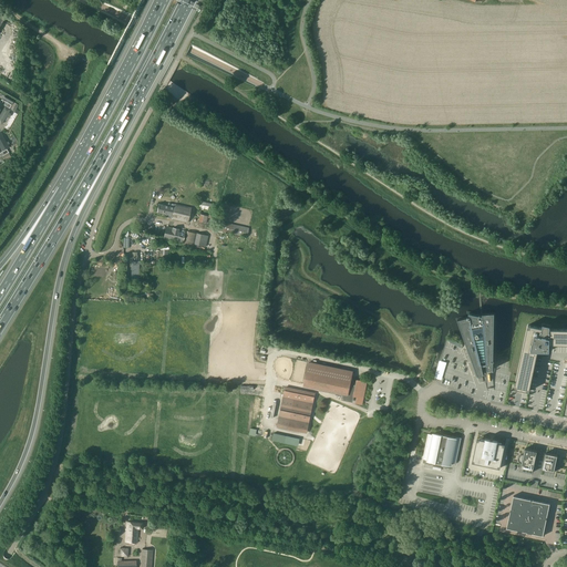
[(158,204),(157,213),(166,214),(165,217),(172,218),(172,219),(187,223),(191,208),(175,204),(174,207),(167,206),(158,204)]
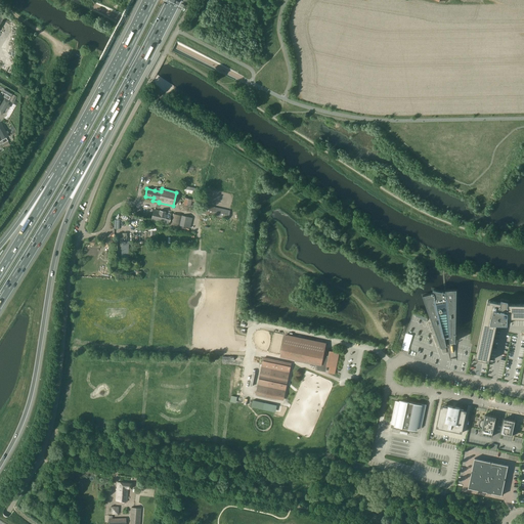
[(190,207),(192,200),(185,198),(183,205),(190,207)]
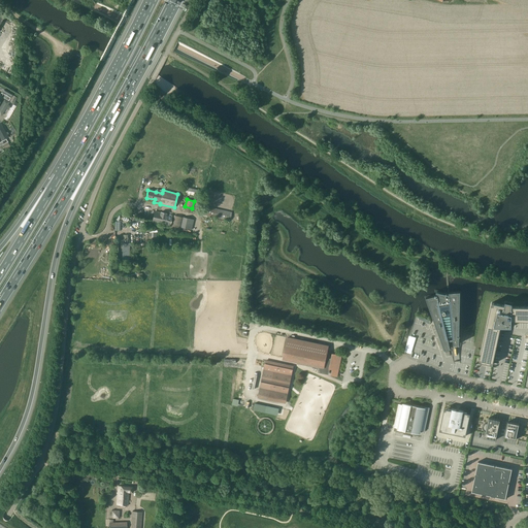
[(202,215),(230,221),(232,212),(204,206),(202,215)]
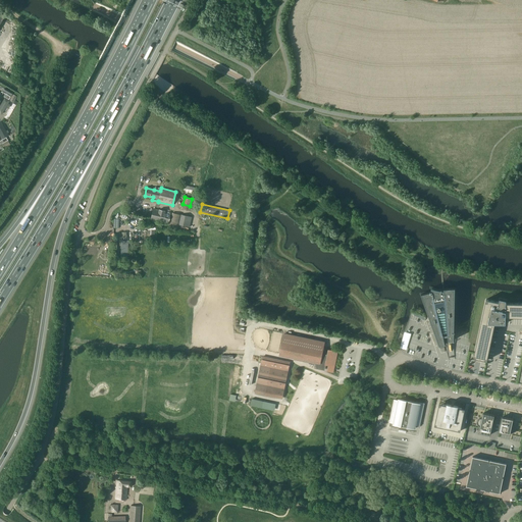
[(168,223),(170,213),(165,211),(159,210),(153,209),(151,220),(168,223)]
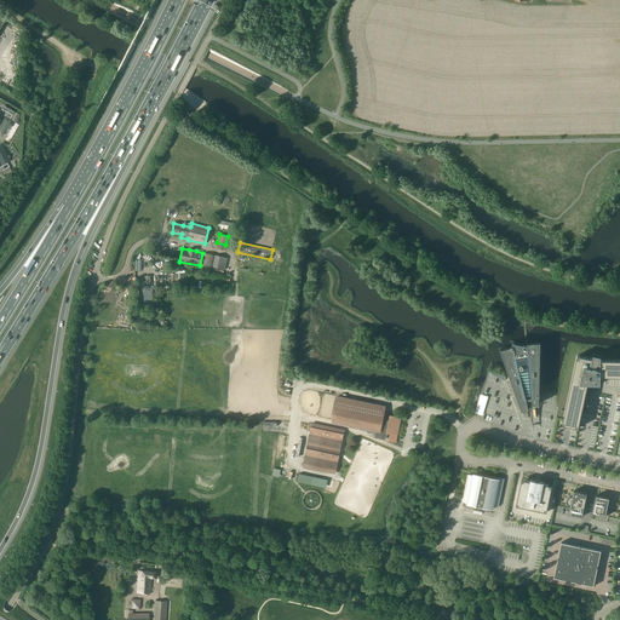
[(212,267),(223,269),(225,270),(228,258),(216,254),(212,267)]
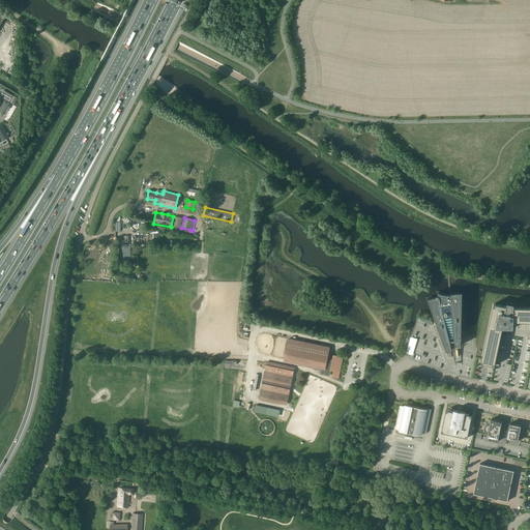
[(158,233),(158,231),(150,231),(150,240),(153,240),(152,246),(156,246),(157,233),(158,233)]
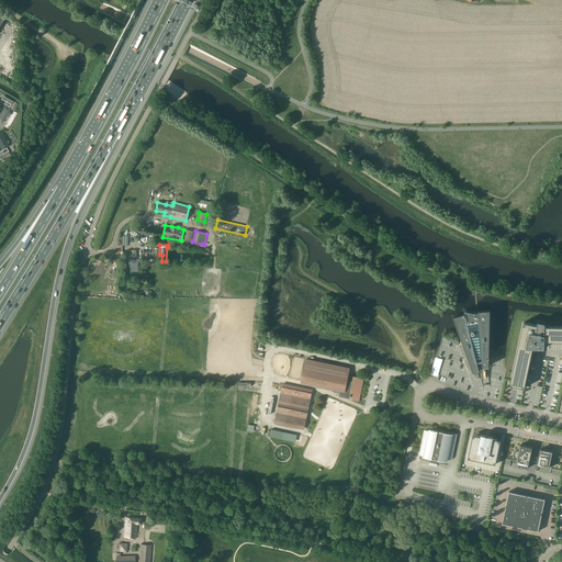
[(473,372),(480,370),(478,361),(479,361),(479,362),(480,362),(481,362),(481,361),(482,361),(483,367),(489,366),(490,310),(478,311),(479,313),(464,310),(465,314),(453,316),(473,372)]
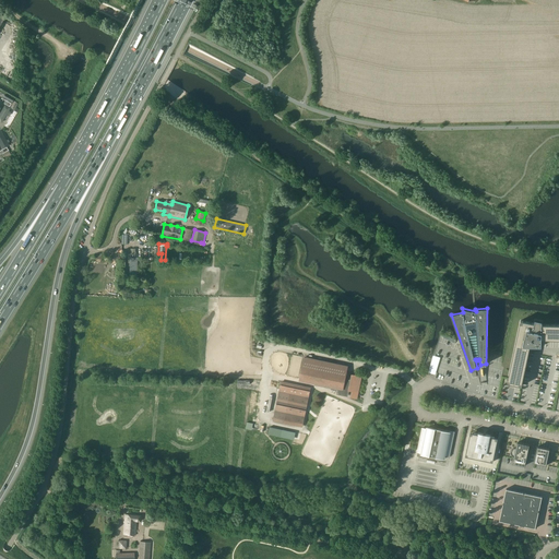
[(530,346),(535,346),(535,347),(536,347),(537,347),(537,346),(542,346),(542,340),(558,340),(558,324),(542,324),(543,321),(535,320),(534,323),(521,320),(508,382),(522,385),(530,346)]
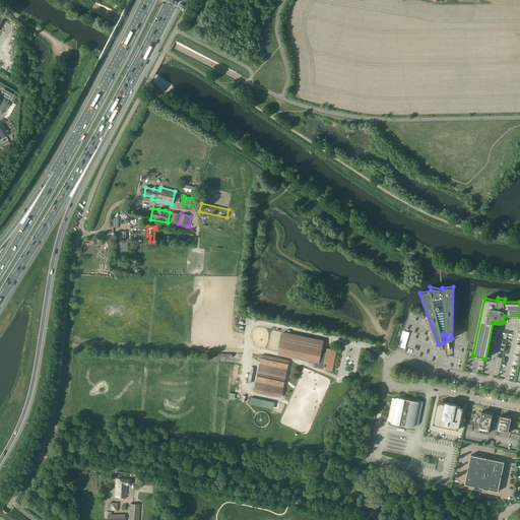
[(423,320),(425,317),(413,311),(412,314),(423,320)]
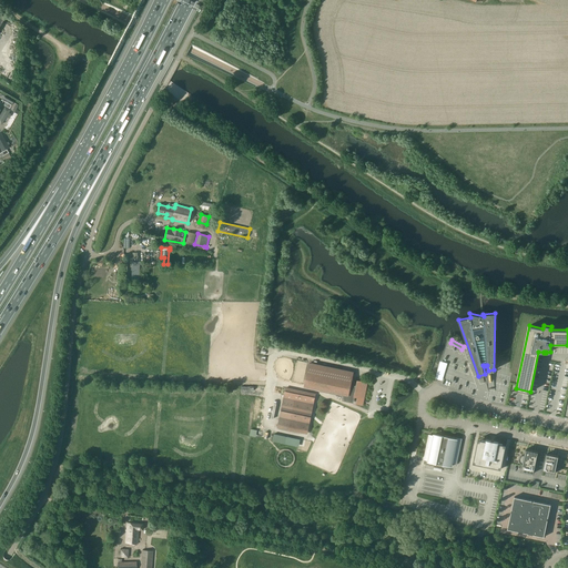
[(440,362),(436,377),(443,379),(447,364),(440,362)]
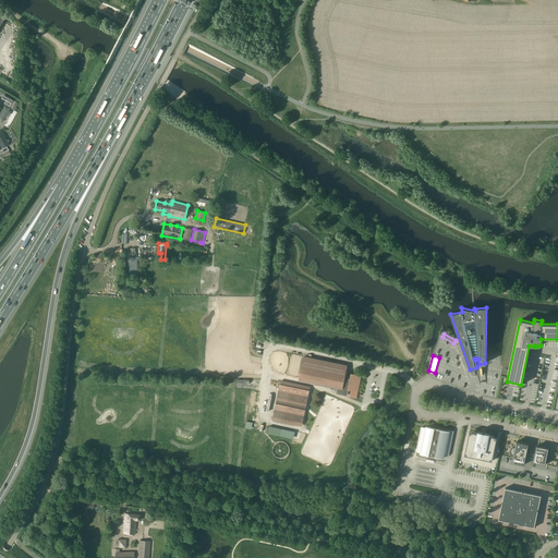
[(304,356),(299,379),(304,380),(316,383),(316,385),(337,389),(337,393),(341,395),(342,392),(348,395),(349,390),(351,390),(358,391),(361,376),(351,374),(351,376),(346,375),(348,366),(304,356)]
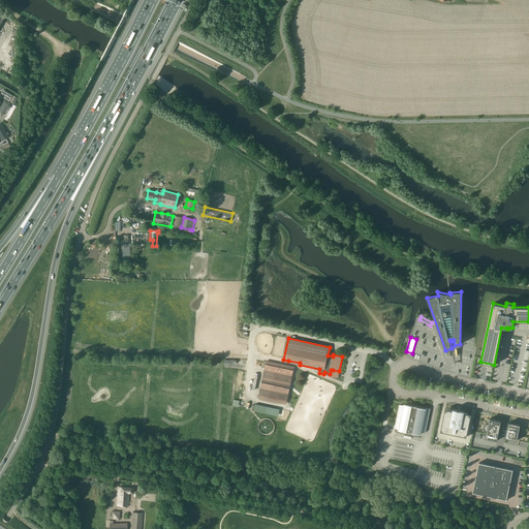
[(267,361),(258,398),(286,404),(294,367),(267,361)]
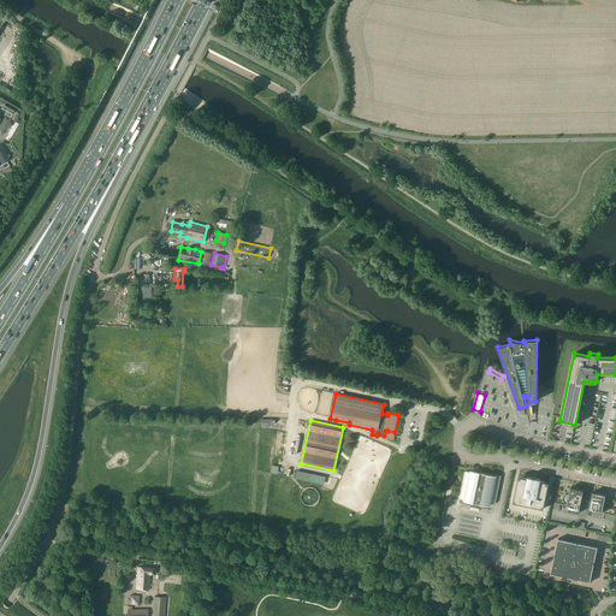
[(495,503),(501,475),(483,472),(481,477),(478,475),(478,474),(466,472),(460,503),(491,509),(491,504),(487,503),(487,501),(495,503)]
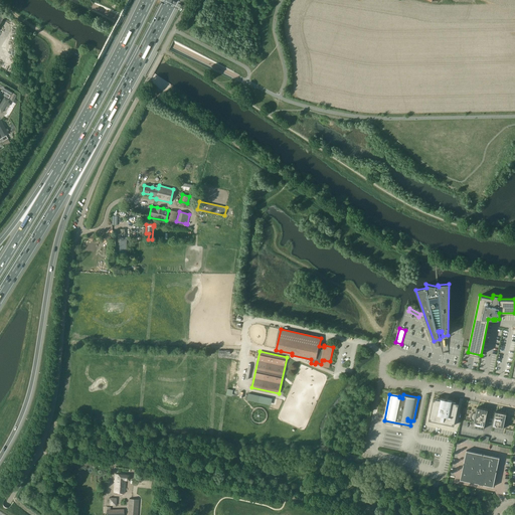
[(431,414),(428,420),(454,425),(456,419),(456,418),(458,407),(459,403),(456,402),(452,402),(453,401),(441,398),(441,399),(437,398),(434,398),(433,401),(431,413),(431,414)]
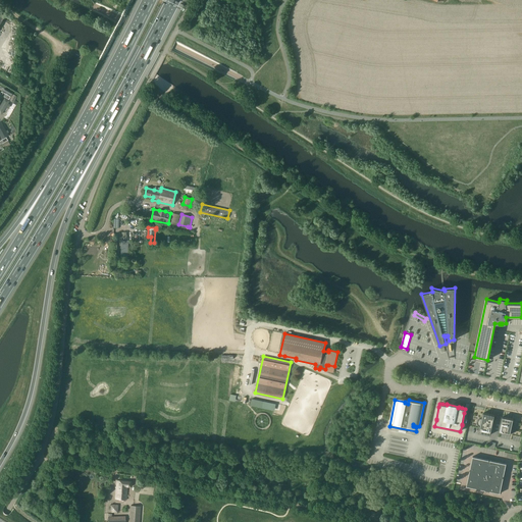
[(490,434),(494,415),(483,413),(482,419),(481,419),(480,419),(479,419),(478,420),(478,421),(477,422),(477,423),(477,424),(478,425),(479,426),(480,426),(479,432),(490,434)]
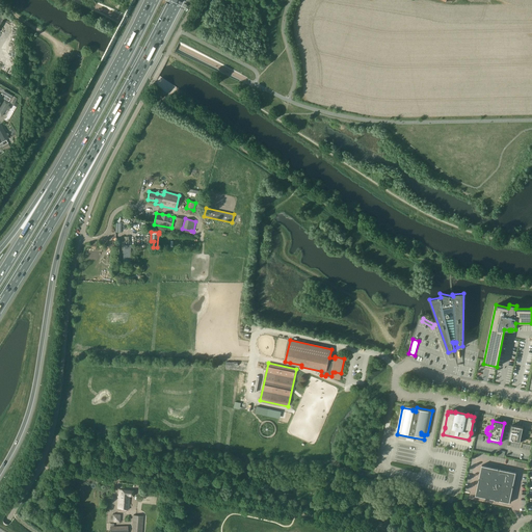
[(525,439),(525,437),(525,436),(525,435),(524,434),(523,433),(522,433),(524,427),(512,425),(508,440),(520,443),(521,442),(522,442),(523,442),(524,441),(524,440),(525,440),(525,439)]
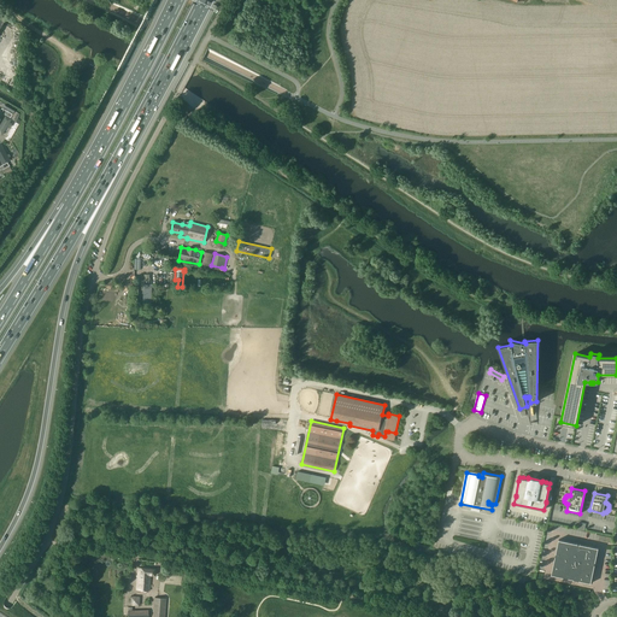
[(591,582),(599,548),(598,547),(598,548),(559,540),(552,574),(551,574),(551,575),(592,583),(592,582),(591,582)]
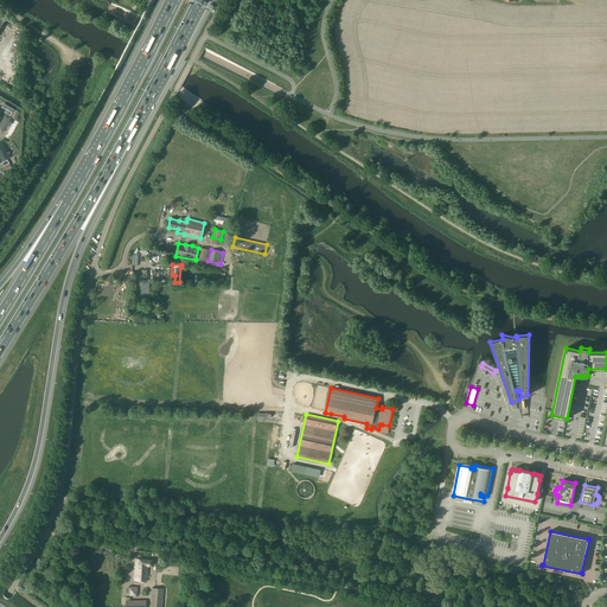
[(147,581),(148,566),(153,566),(153,560),(136,558),(134,581),(147,581)]
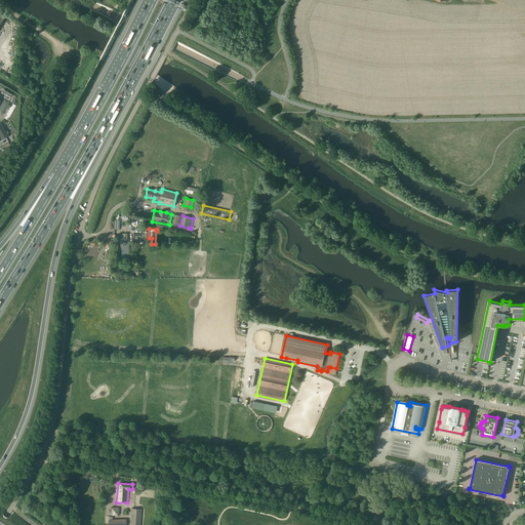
[(127,524),(138,524),(140,509),(131,509),(131,513),(129,513),(127,524)]
